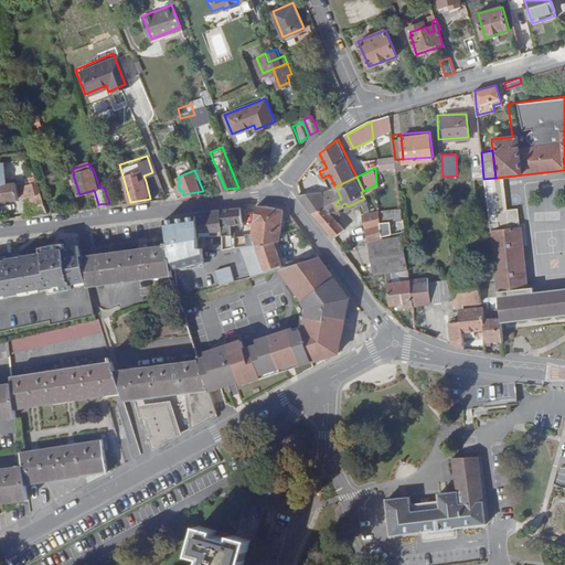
[(494,227),(493,211),(490,178),(483,179),(487,210),(488,224),(489,233),(497,233),(497,227),(494,227)]
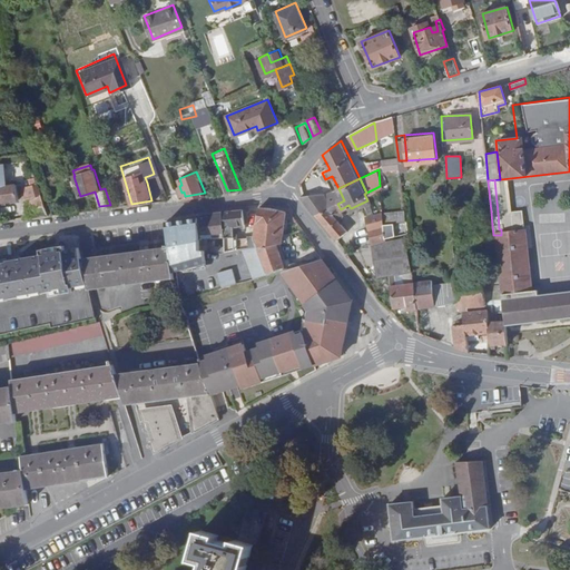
[(42,198),(39,185),(25,190),(28,203),(42,198)]
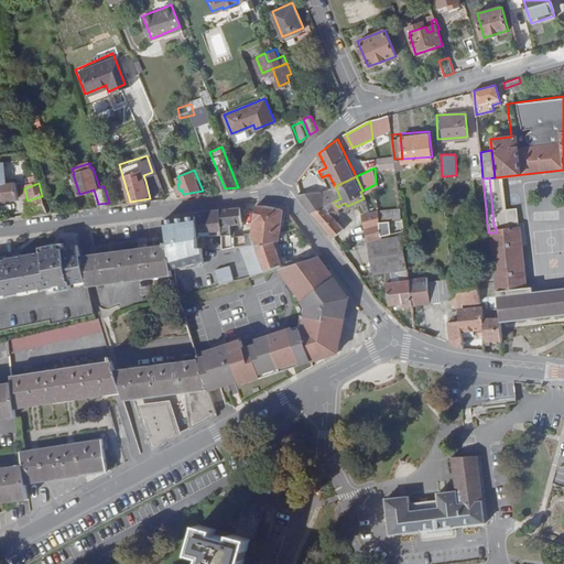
[(17,185),(0,185),(0,202),(19,199),(17,185)]
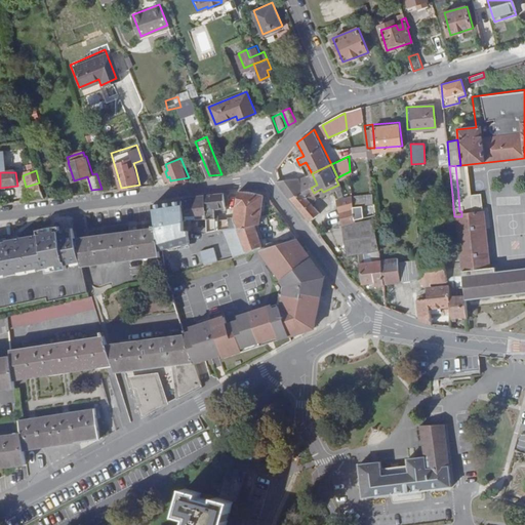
[(278,182),(291,197),(311,188),(317,185),(312,173),(301,178),(278,182)]
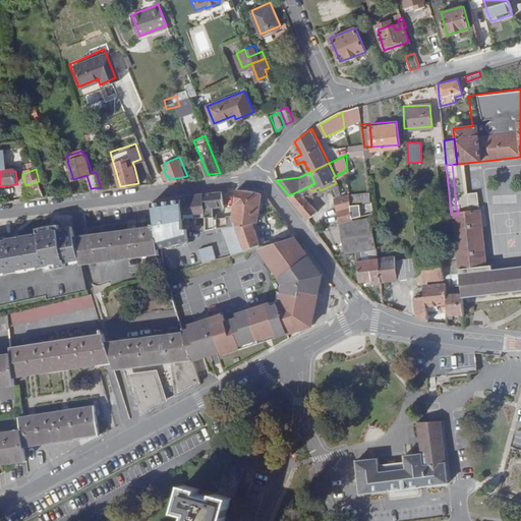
[(37,193),(39,199),(45,199),(39,181),(25,185),(30,195),(37,193)]
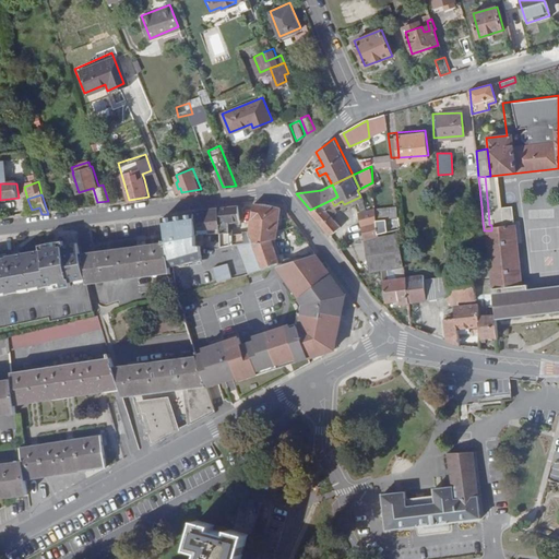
[(331,200),(310,210),(330,235),(341,228),(331,214),(336,210),(334,205),(331,200)]
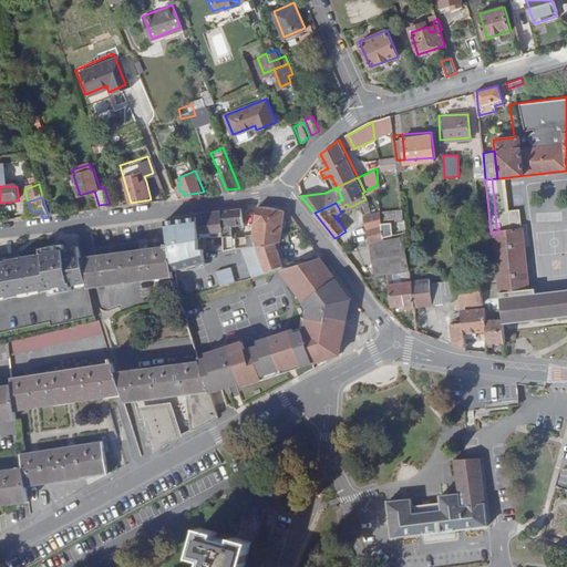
[(271,207),(257,207),(256,236),(258,244),(266,270),(282,265),(276,241),(282,240),(284,210),(271,207)]
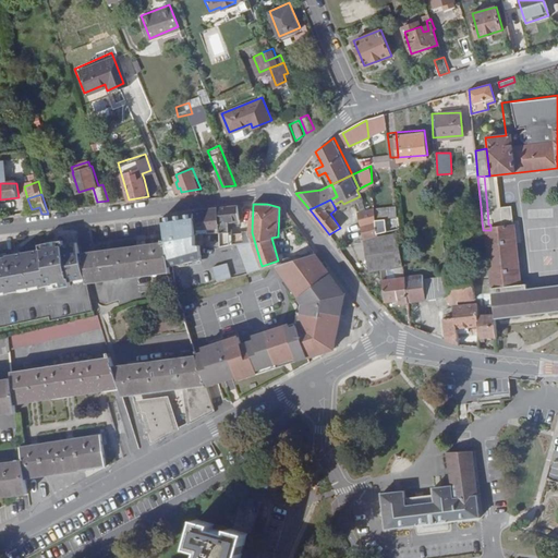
[(218,208),(219,221),(240,219),(239,205),(218,208)]
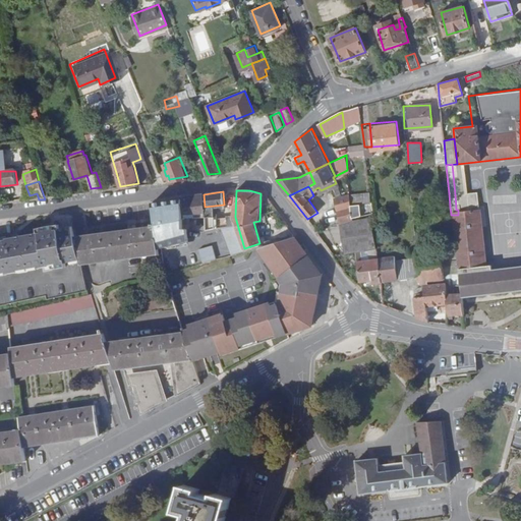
[(458,210),(477,208),(475,192),(455,194),(456,210),(458,210)]
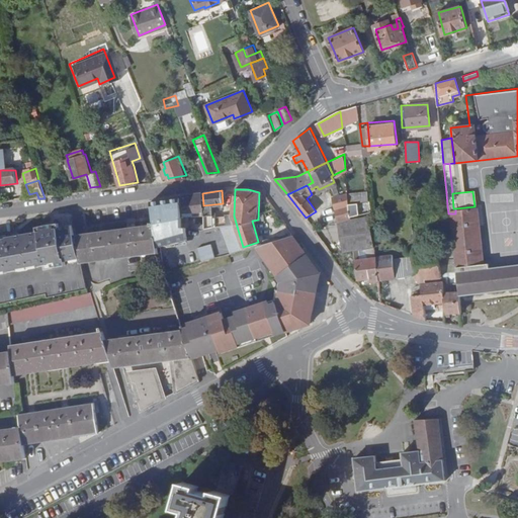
[(440,206),(447,205),(446,192),(439,193),(440,206)]
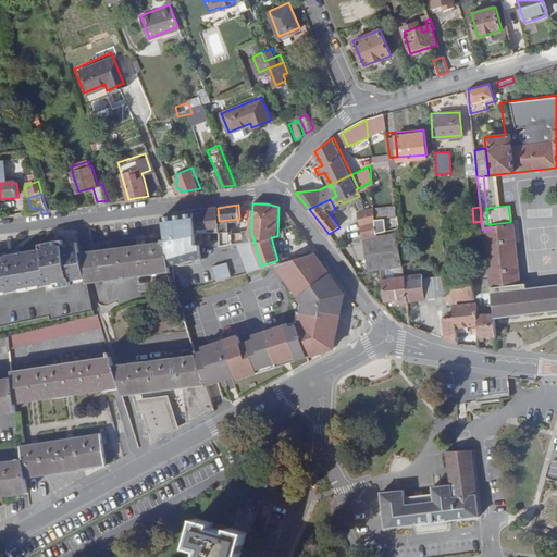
[(202,233),(220,231),(220,224),(219,221),(218,208),(194,211),(194,213),(198,244),(203,244),(202,233)]
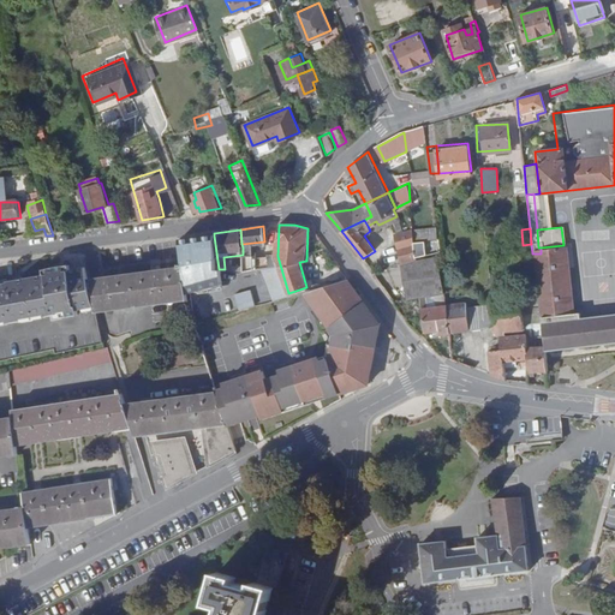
[(395,231),(396,244),(413,240),(412,238),(412,230),(395,231)]
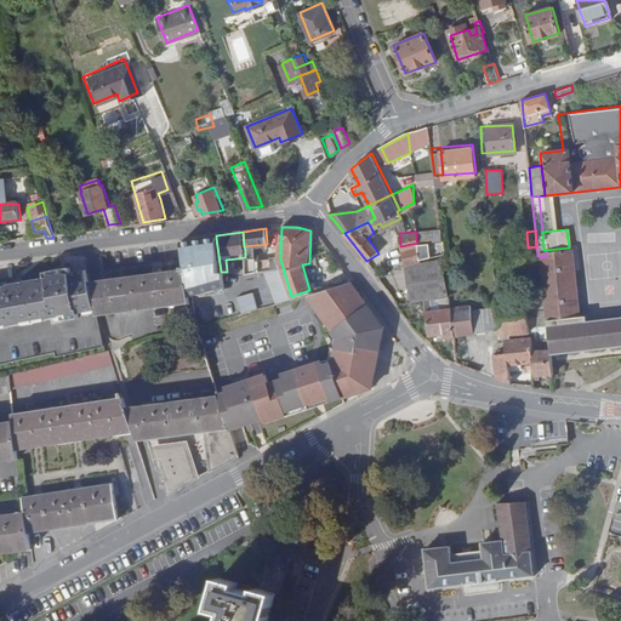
[(417,243),(419,252),(442,251),(443,251),(442,237),(416,240),(417,243)]
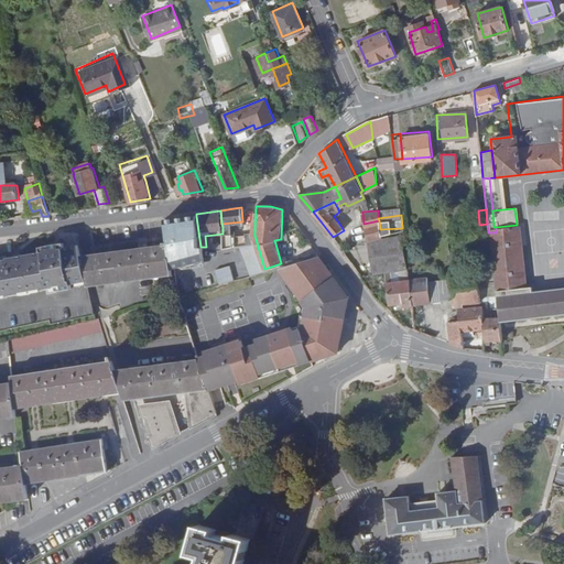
[(163,220),(166,246),(170,267),(174,266),(191,263),(207,261),(206,247),(201,247),(196,216),(184,218),(163,220)]
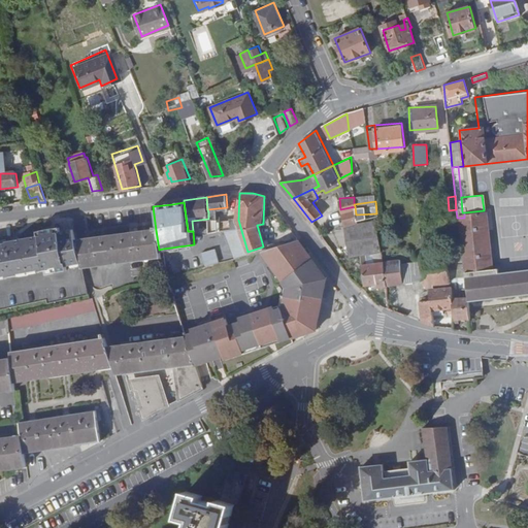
[(342,220),(356,215),(355,206),(340,209),(342,220)]
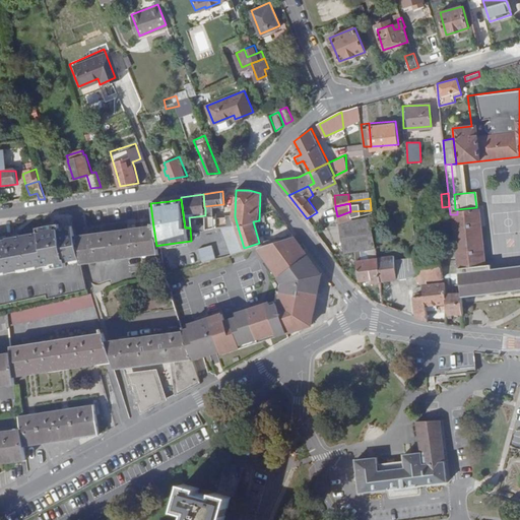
[(456,268),(482,265),(476,207),(457,209),(457,214),(450,214),(451,218),(454,249),(455,257),(456,268)]
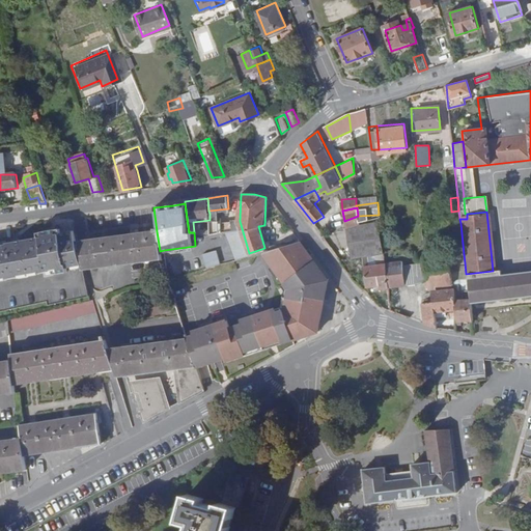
[(382,250),(378,215),(358,216),(344,221),(352,253),(362,252),(382,250)]
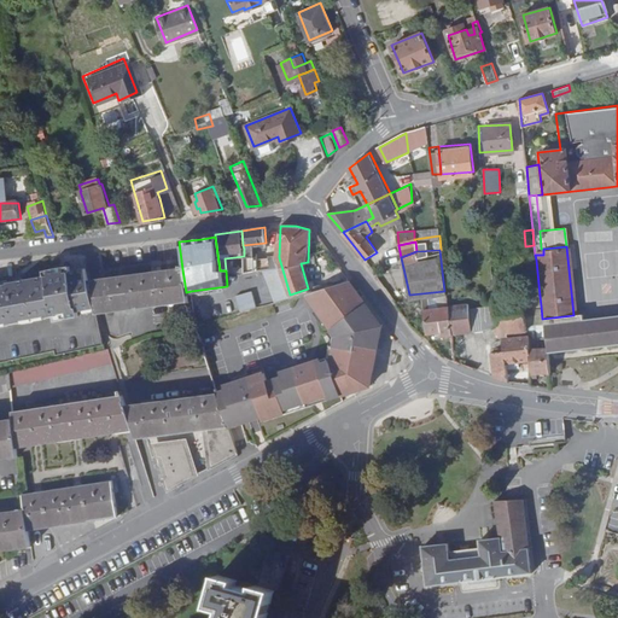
[(245,261),(246,272),(268,268),(281,266),(279,257),(245,261)]
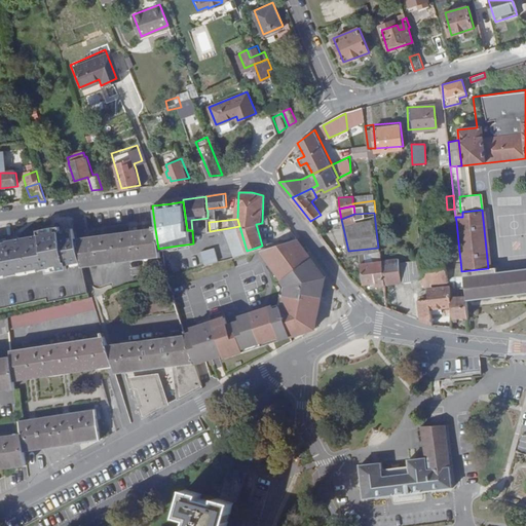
[(247,253),(247,251),(239,226),(228,228),(236,256),(245,254),(247,253)]
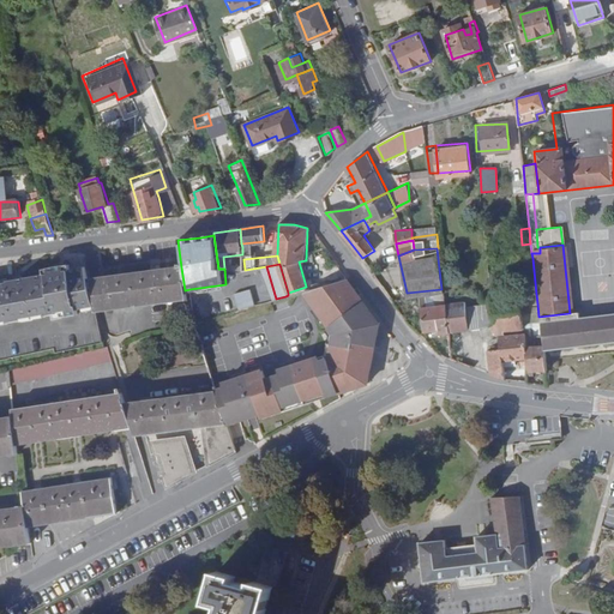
[(80,315),(96,312),(91,284),(89,271),(74,274),(73,268),(47,271),(47,277),(0,286),(0,327),(65,318),(65,321),(82,318),(80,315)]
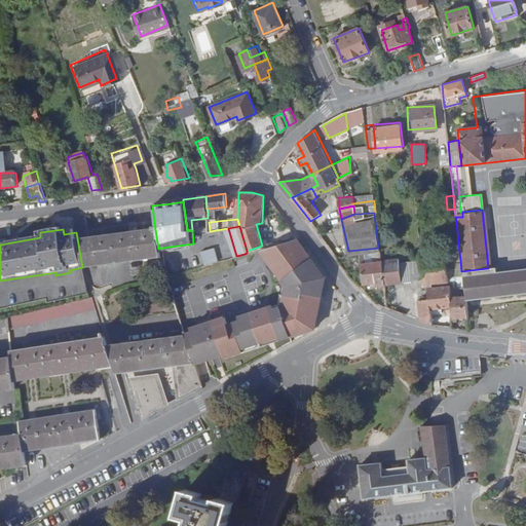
[(85,241),(78,243),(82,267),(83,273),(91,272),(160,262),(158,249),(155,229),(152,229),(152,232),(85,241)]
